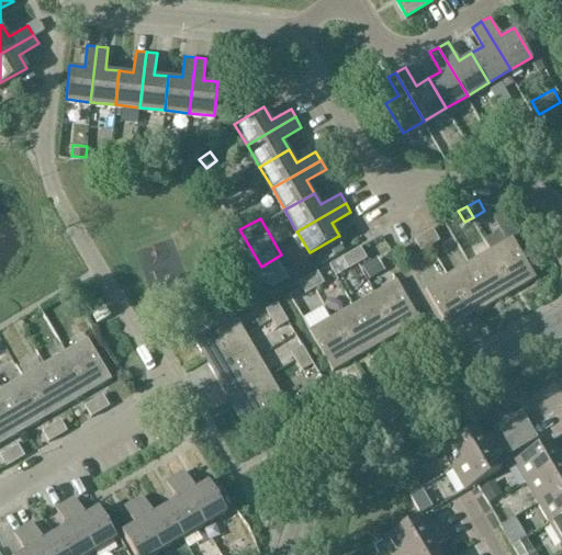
[(424,231),(429,242),(441,235),(435,225),(424,231)]
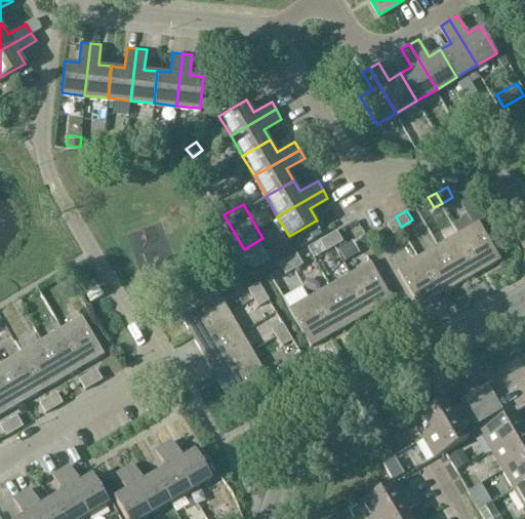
[(401,227),(396,216),(389,220),(395,230),(401,227)]
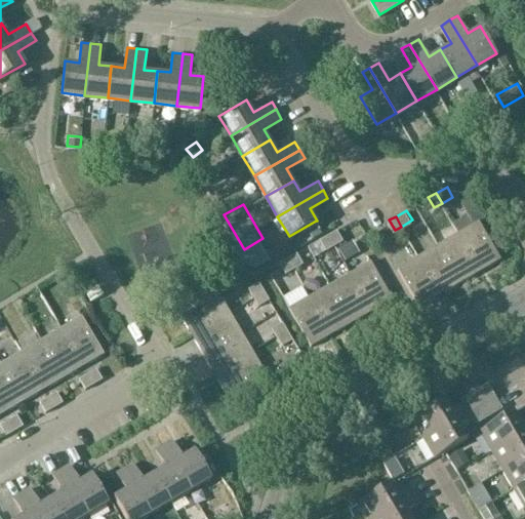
[(478,218),(458,231),(480,269),(500,256),(478,218)]
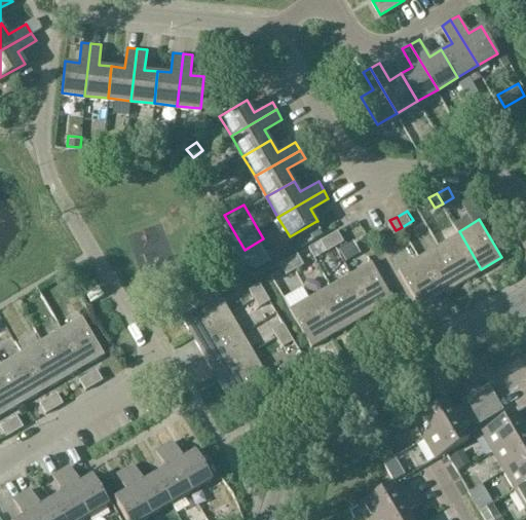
[(330,234),(335,245),(344,239),(338,229),(330,234)]
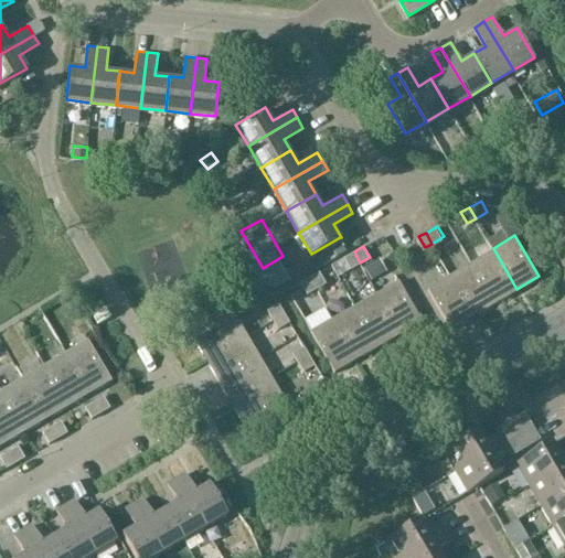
[(493,248),(471,260),(496,302),(516,289),(493,248)]
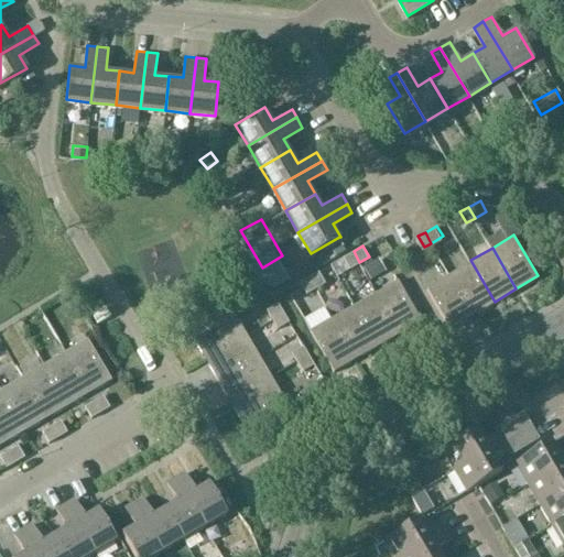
[(359,262),(354,251),(345,255),(350,266),(359,262)]
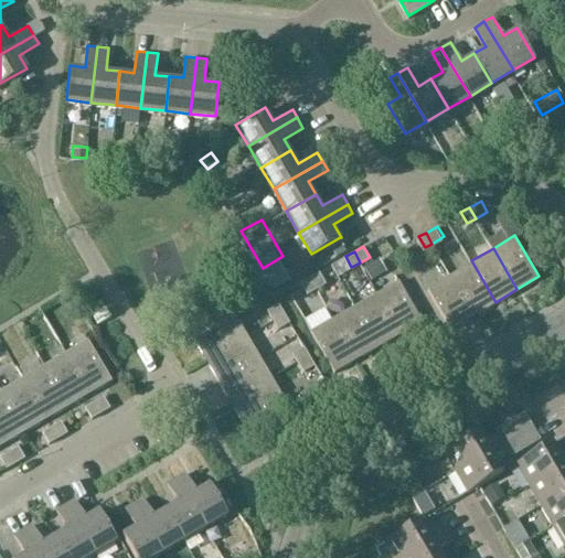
[(386,268),(379,256),(363,265),(370,278),(386,268)]
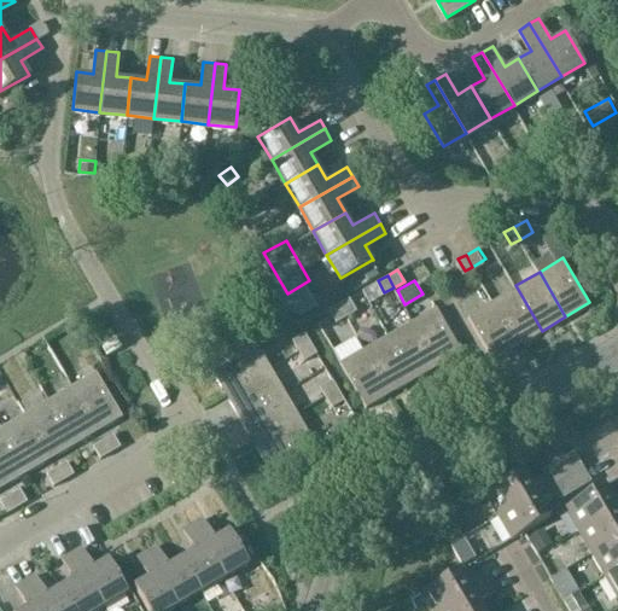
[(516,285),(491,300),(518,344),(542,331),(516,285)]
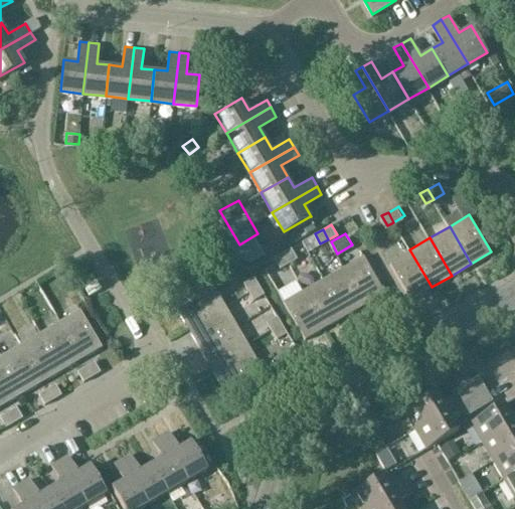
[(292,246),(283,252),(289,263),(298,257),(292,246)]
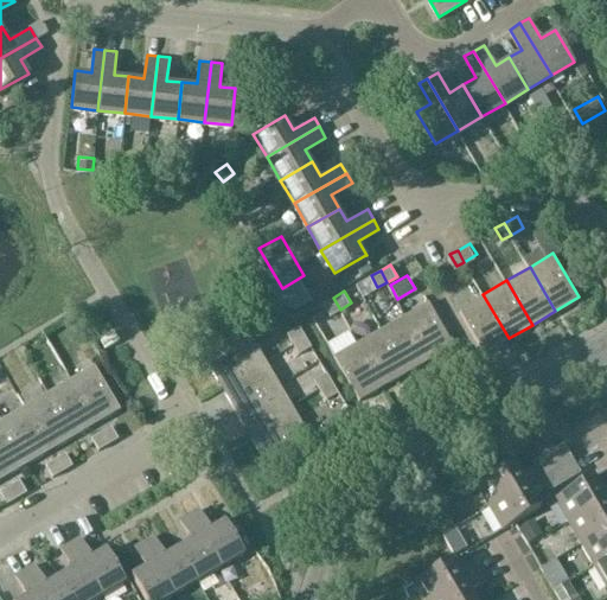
[(509,338),(483,294),(459,307),(485,352),(509,338)]
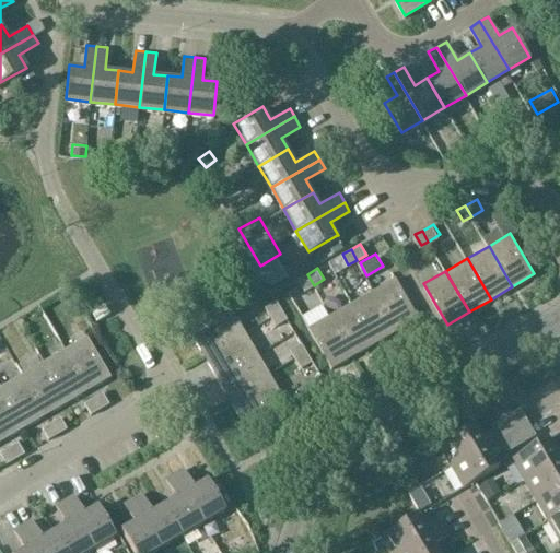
[(314,285),(307,274),(301,278),(306,289),(314,285)]
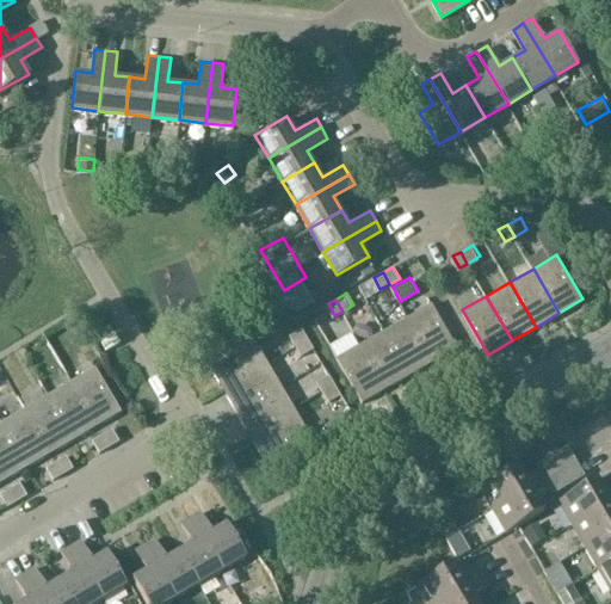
[(407,315),(433,359),(457,346),(431,301),(407,315)]
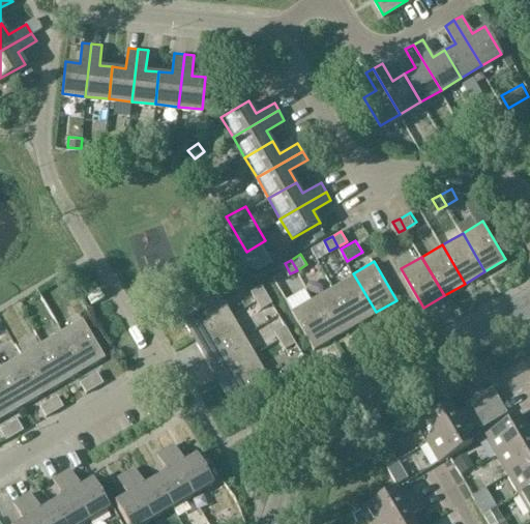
[(353,273),(332,285),(355,324),(376,312),(353,273)]
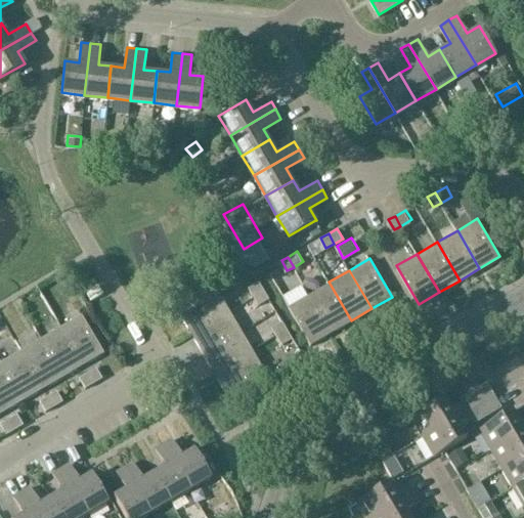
[(295,295),(313,285),(307,274),(289,284),(295,295)]
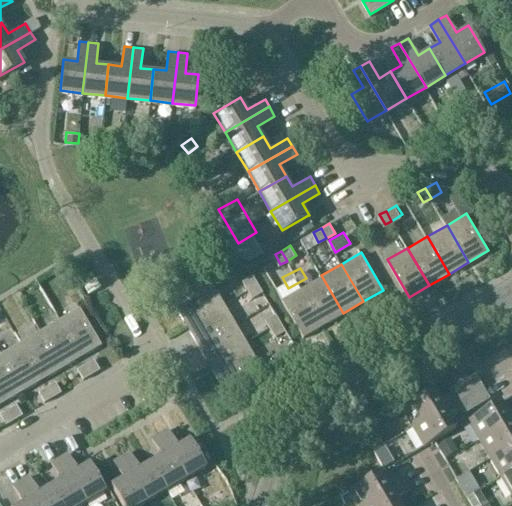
[(247,287),(258,281),(254,274),(243,280),(247,287)]
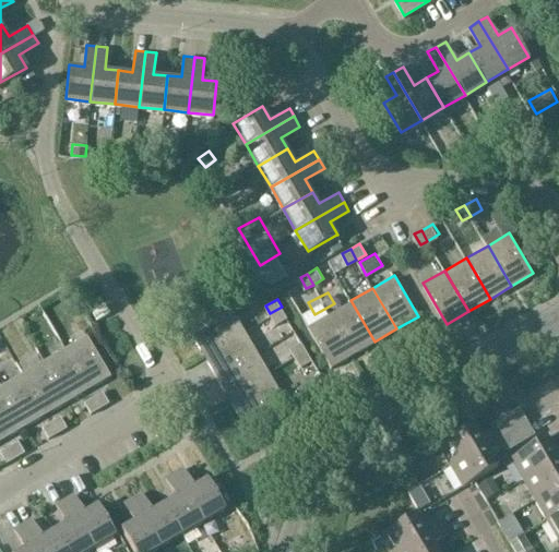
[(375,342),(351,300),(329,312),(353,354),(375,342)]
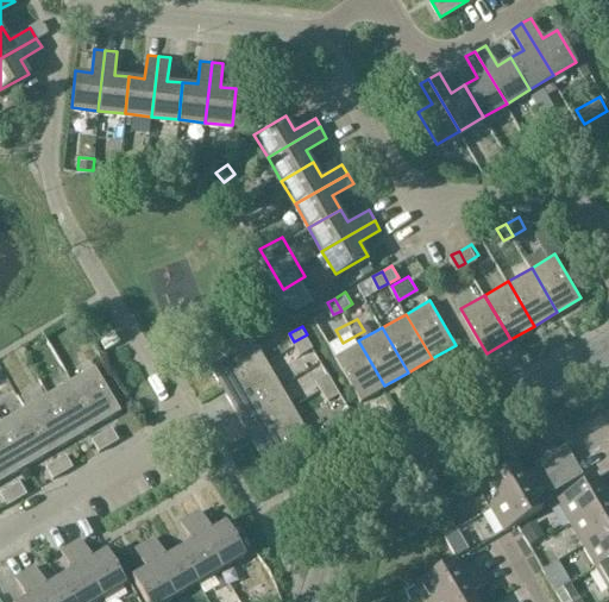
[(106,346),(120,338),(114,328),(99,337),(106,346)]
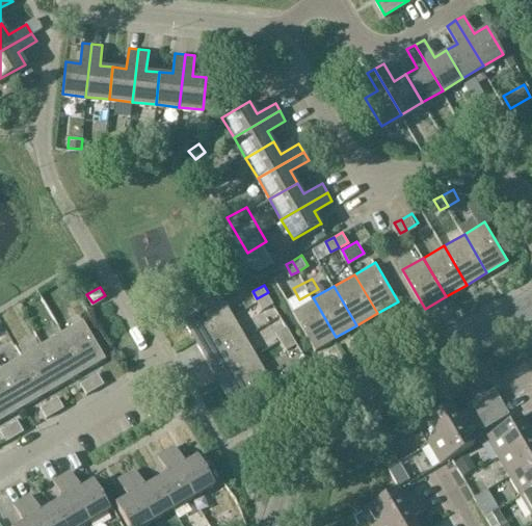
[(268,292),(257,298),(263,308),(273,301),(268,292)]
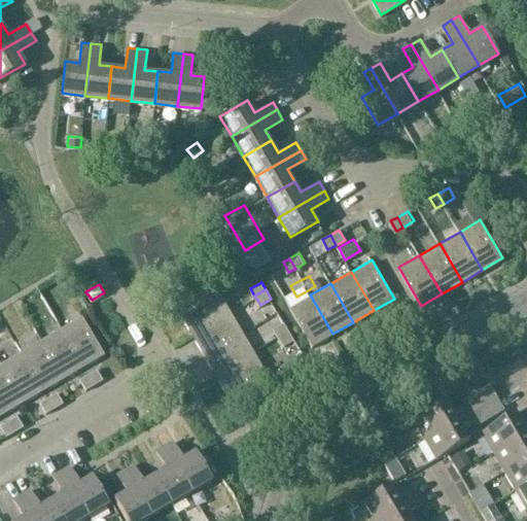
[(191,333),(230,310),(218,290),(179,312),(191,333)]
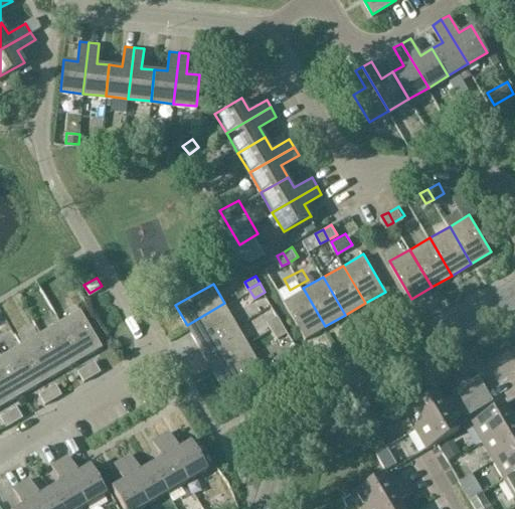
[(325,326),(303,288),(284,300),(305,337),(325,326)]
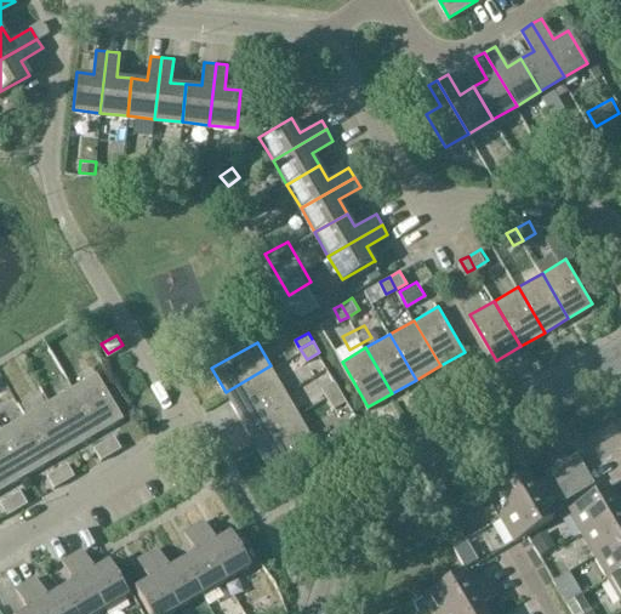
[(285,390),(271,365),(226,392),(240,416),(285,390)]
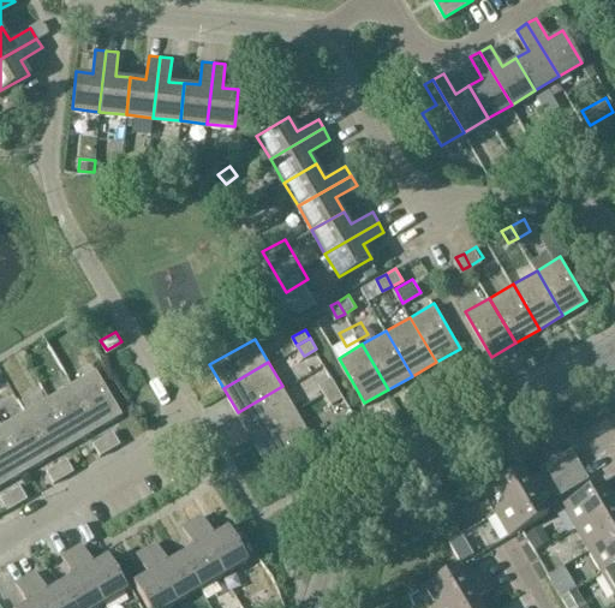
[(72,381),(99,425),(121,412),(95,367),(72,381)]
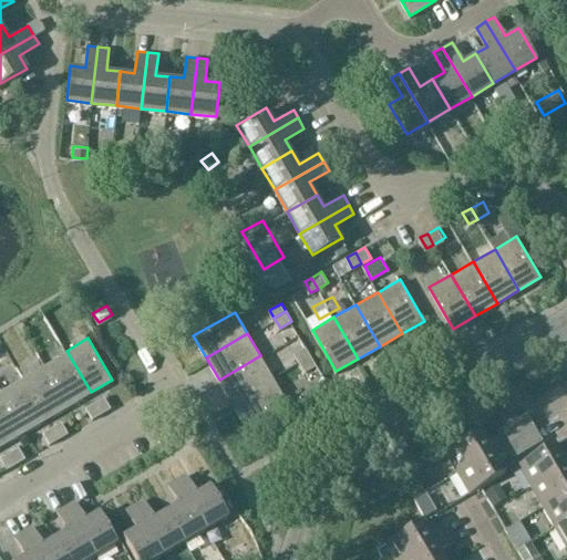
[(300,361),(311,354),(307,345),(295,352),(300,361)]
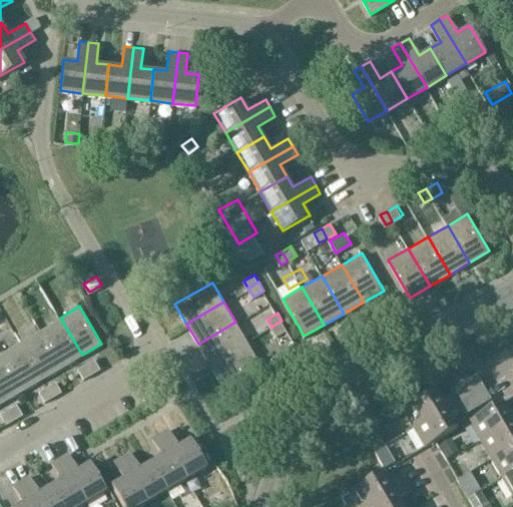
[(82,355),(60,318),(40,329),(62,367),(82,355)]
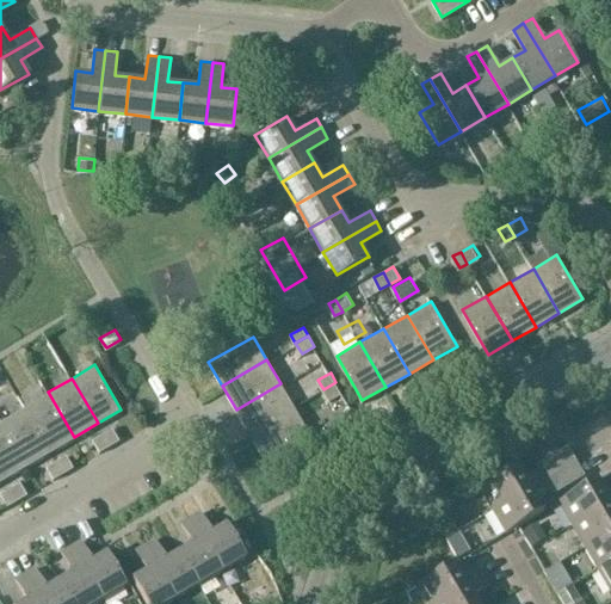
[(335,382),(323,389),(329,400),(341,393),(335,382)]
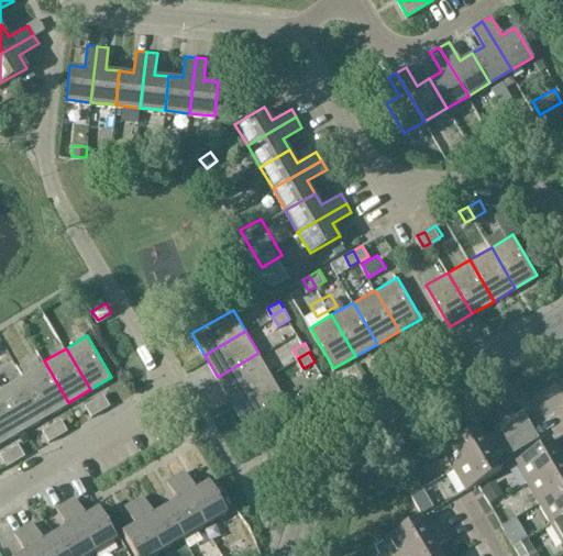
[(258,353),(218,377),(230,398),(272,375),(258,353)]
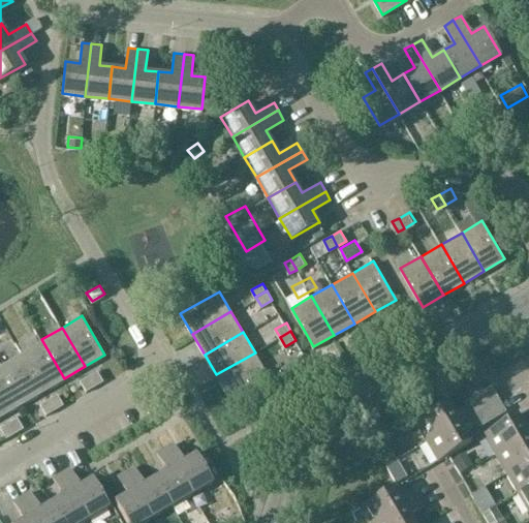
[(64,378),(41,339),(22,351),(44,390),(64,378)]
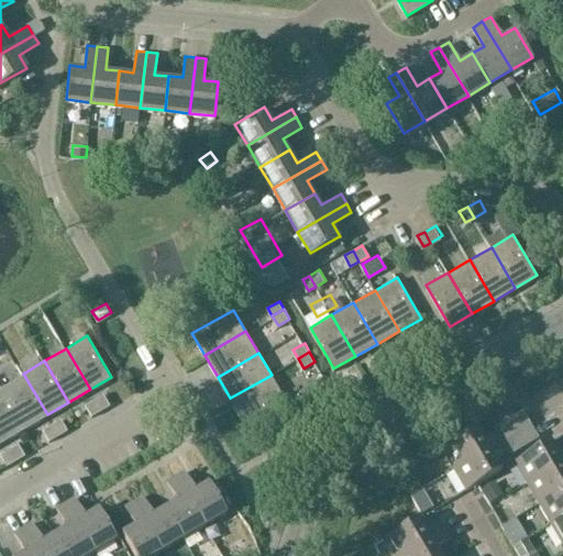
[(47,414),(23,374),(1,387),(25,427),(47,414)]
